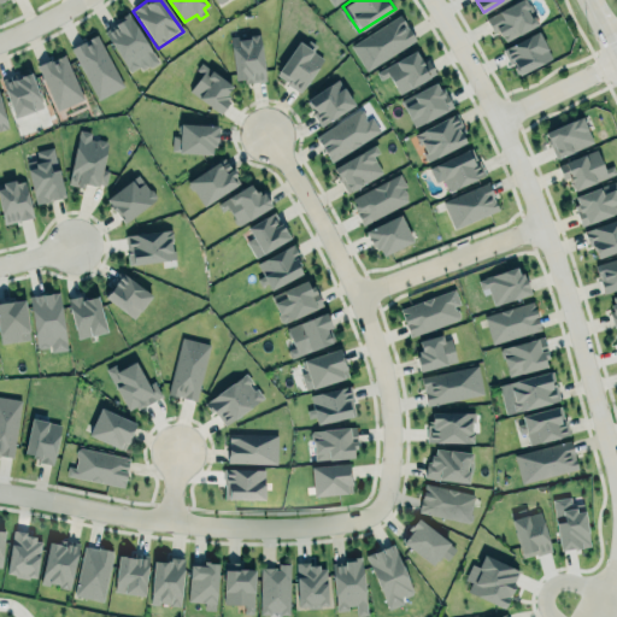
[(487,18),(517,0),(526,0),(528,4),(530,3),(538,15),(535,17),(539,23),(506,40),(503,34),(501,35),(497,28),(493,30),(487,18)]
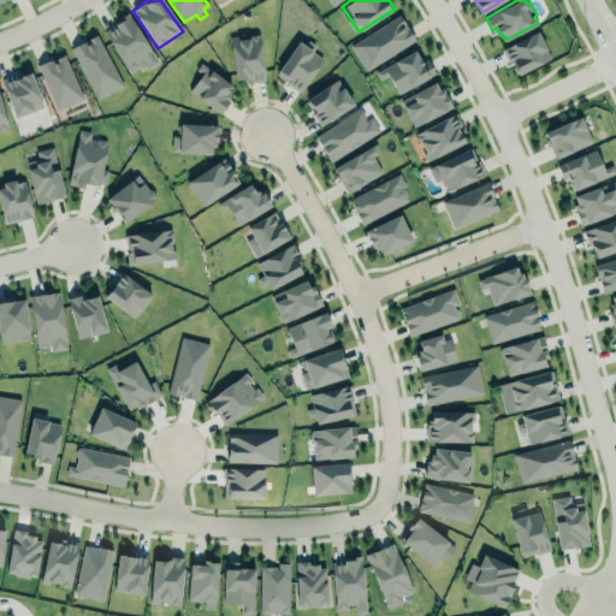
[(105,30),(116,24),(114,23),(119,19),(118,17),(128,11),(159,60),(150,66),(144,57),(137,61),(140,65),(130,71),(105,30)]
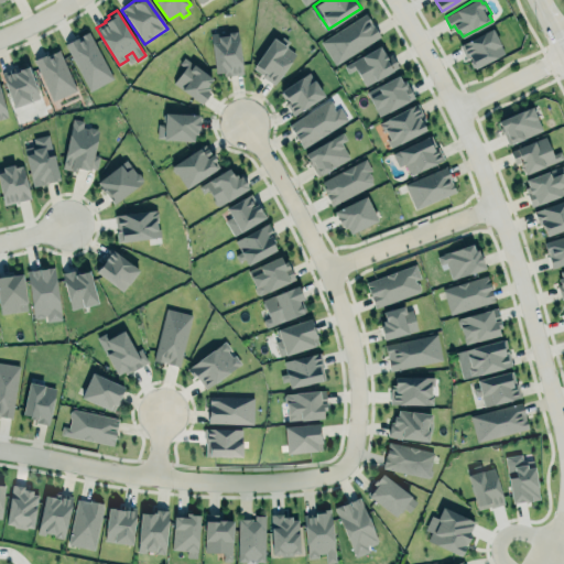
[(320,41),(367,11),(382,36),(335,66),(320,41)]
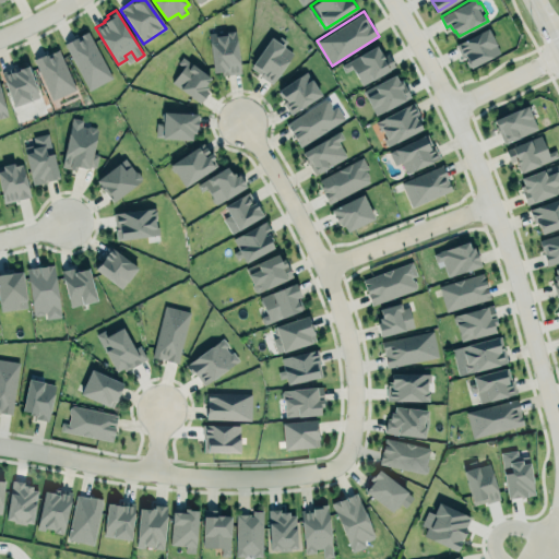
[(488,27),(500,51),(471,67),(468,62),(470,62),(462,48),(461,49),(458,43),(488,27)]
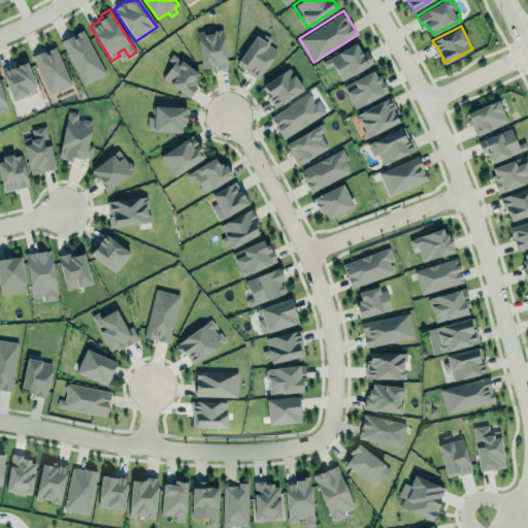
[(202,67),(209,66),(209,70),(228,68),(223,28),(212,29),(213,32),(204,33),(204,30),(197,31),(202,67)]
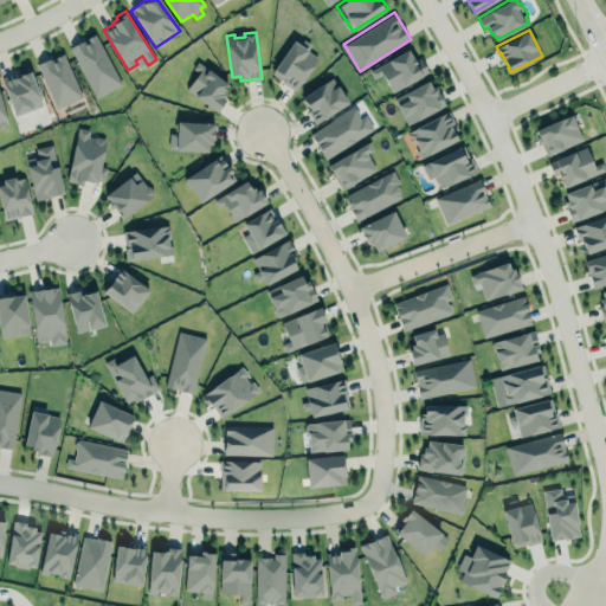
[(95,98),(121,85),(95,34),(69,47),(95,98)]
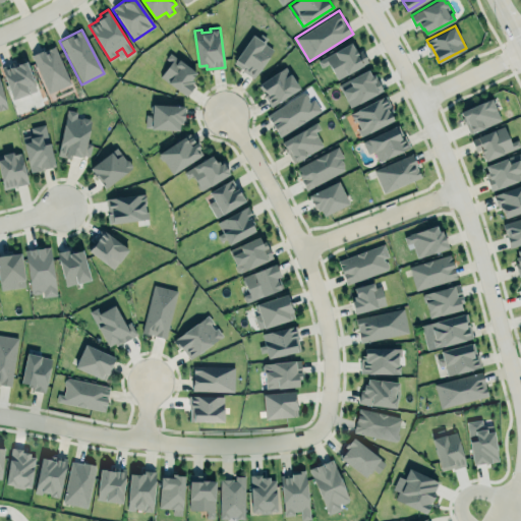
[(253,78),(274,50),(251,35),(232,63),(253,78)]
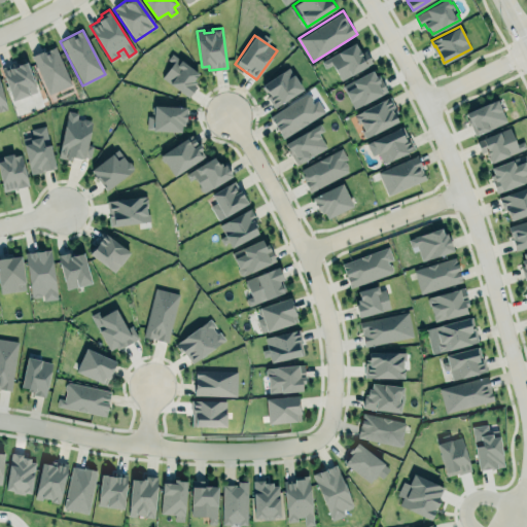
[(32,56),(48,95),(71,84),(54,46),(32,56)]
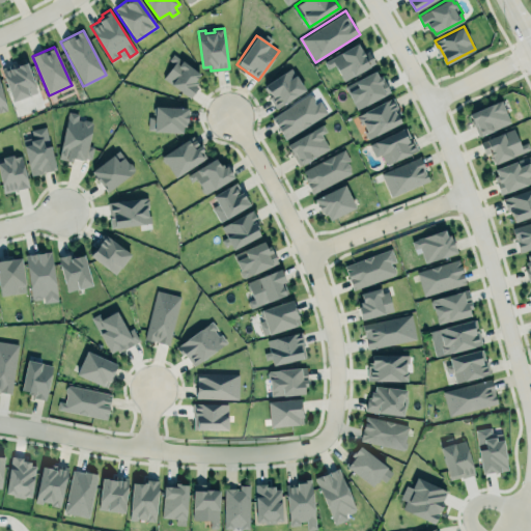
[(368,51),(362,54),(359,47),(332,58),(341,80),(374,65),(368,51)]
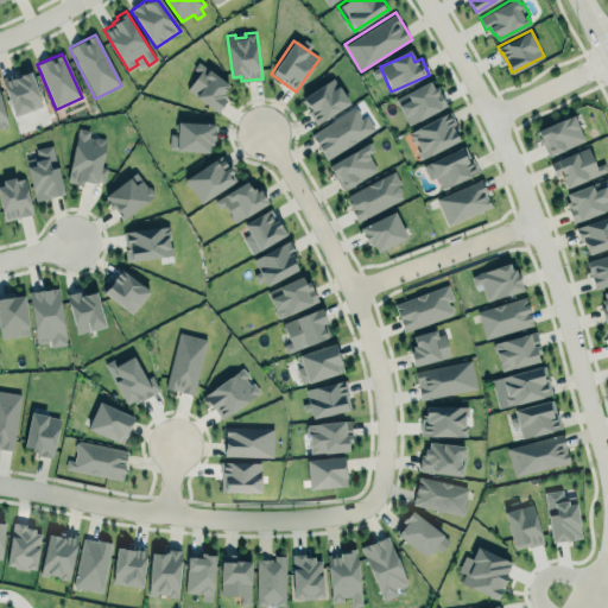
[(188,87),(200,73),(194,68),(200,61),(229,83),(223,90),(226,93),(223,96),(227,99),(216,112),(188,87)]
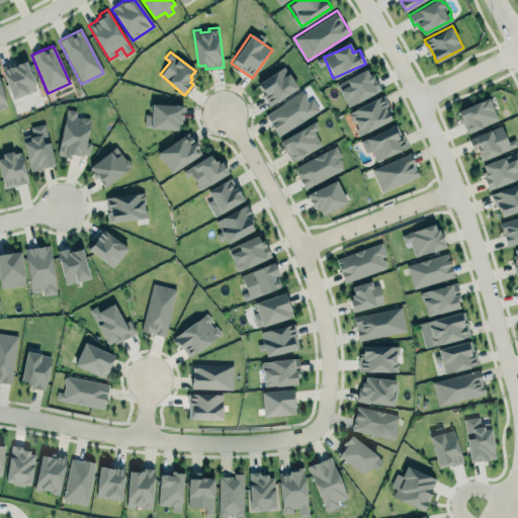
[(1,66),(13,61),(14,63),(17,61),(18,63),(25,60),(36,89),(12,98),(1,66)]
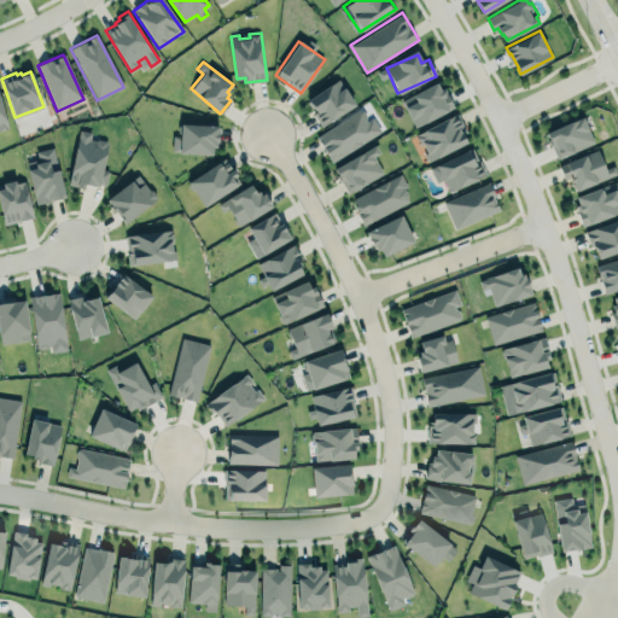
[(355,105),(338,79),(304,100),(321,127),(355,105)]
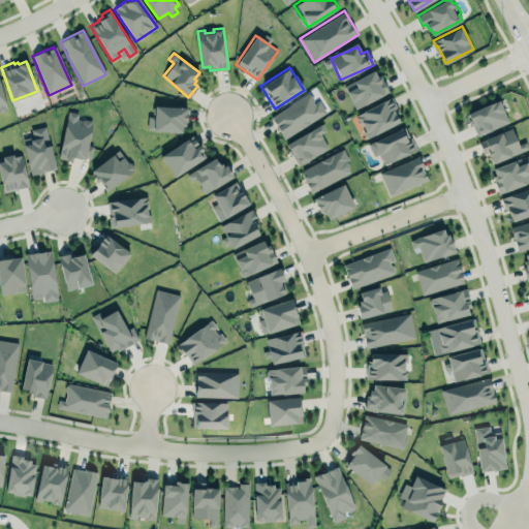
[(386,93),(376,69),(343,86),(354,109),(386,93)]
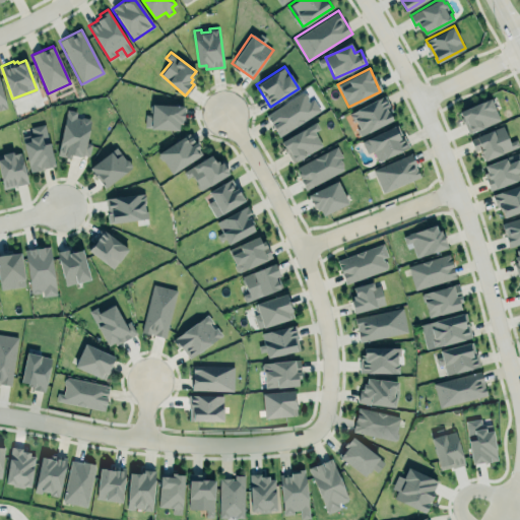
[(266,115),(303,91),(306,92),(309,98),(309,100),(309,102),(314,99),(320,110),(279,135),(266,115)]
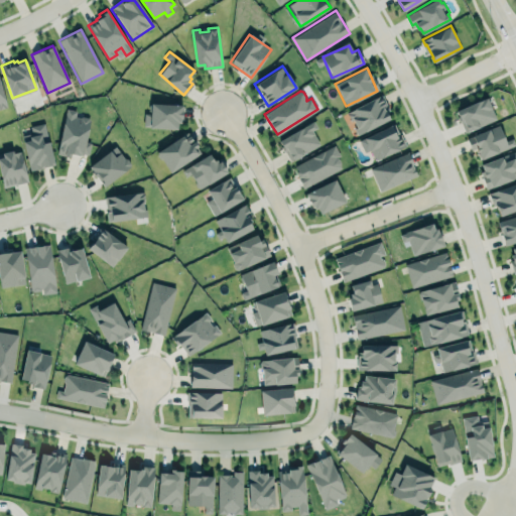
[(382,95),(390,110),(387,111),(390,119),(357,135),(346,112),(382,95)]
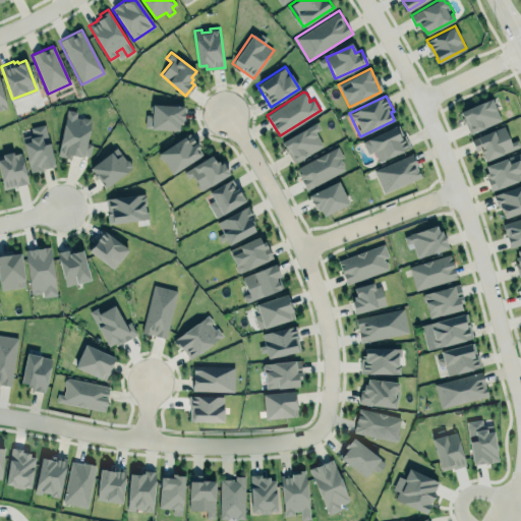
[(460,111),(491,97),(501,119),(469,133),(460,111)]
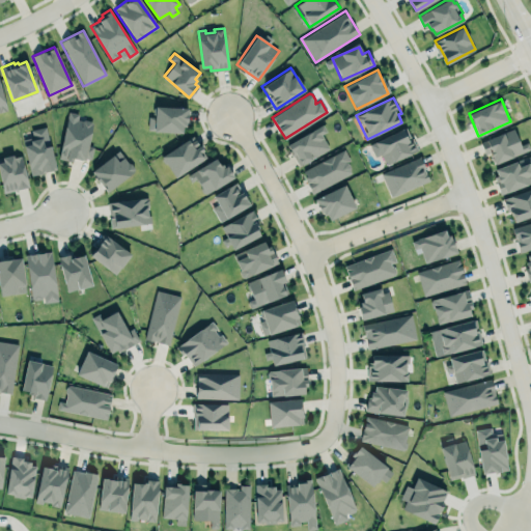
[(183,133),(183,127),(187,127),(188,107),(156,105),(155,116),(149,116),(148,131),(183,133)]
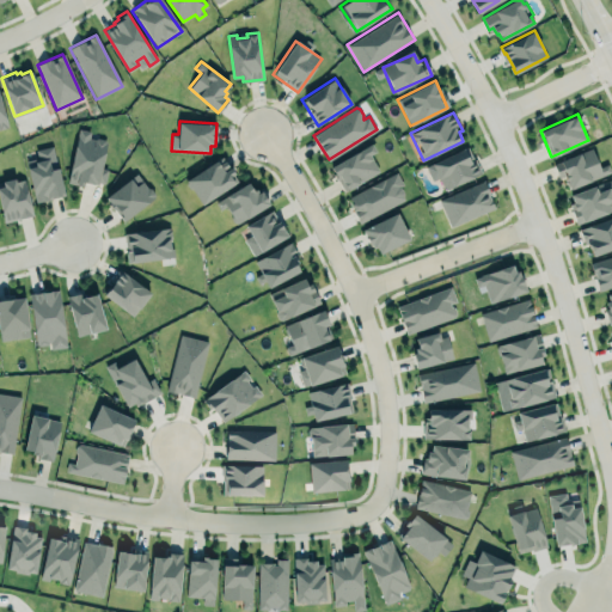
[(68,184),(83,185),(83,182),(104,185),(106,169),(102,169),(105,140),(89,138),(90,130),(77,129),(68,184)]
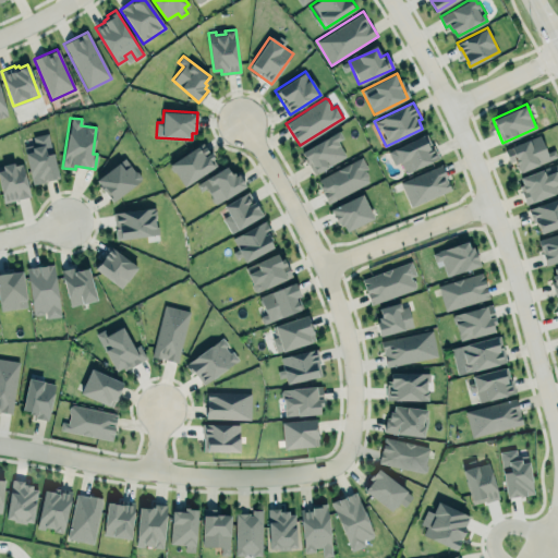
[(302,150),(339,130),(343,137),(338,141),(347,156),(315,173),(308,162),(307,164),(305,160),(306,160),(302,150)]
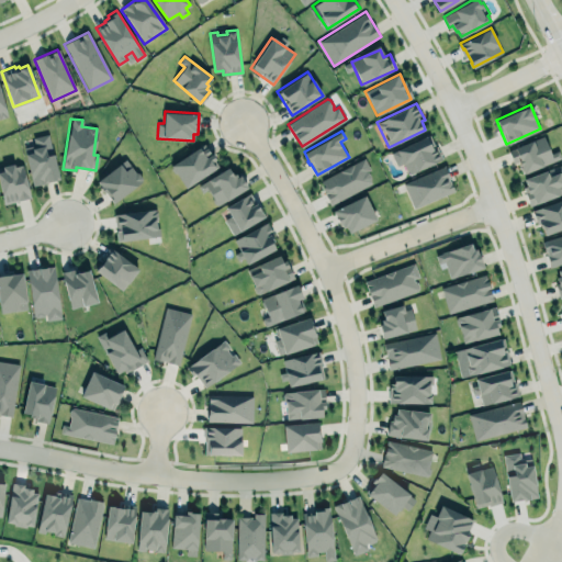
[(396,149),(429,133),(435,145),(436,145),(442,157),(408,173),(403,163),(397,165),(394,158),(400,156),(396,149)]
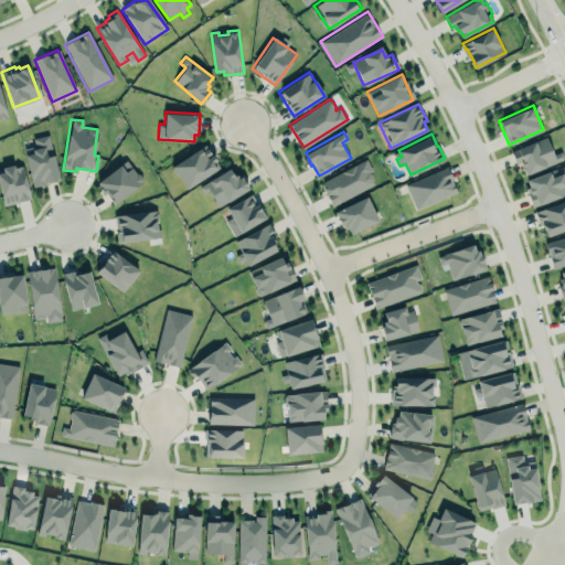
[(32,187),(59,180),(49,135),(32,138),(34,147),(23,149),(32,187)]
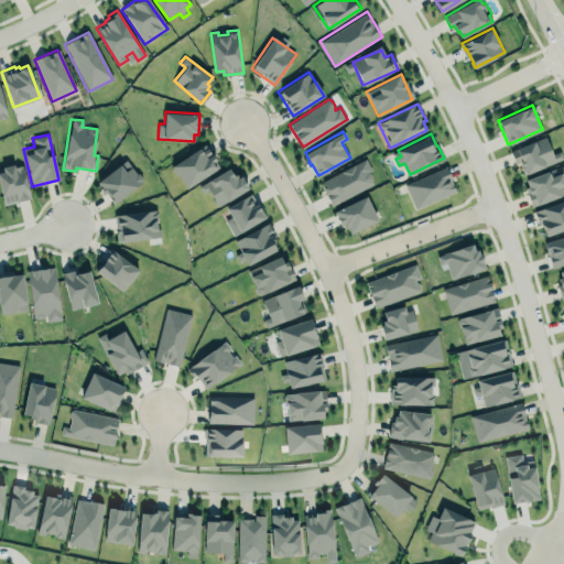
[(510,150),(545,134),(553,152),(561,149),(563,158),(525,174),(520,161),(516,162),(510,150)]
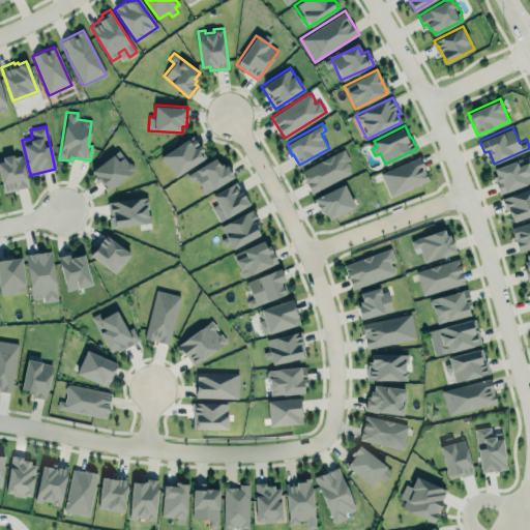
[(160,156),(174,178),(206,156),(192,136),(160,156)]
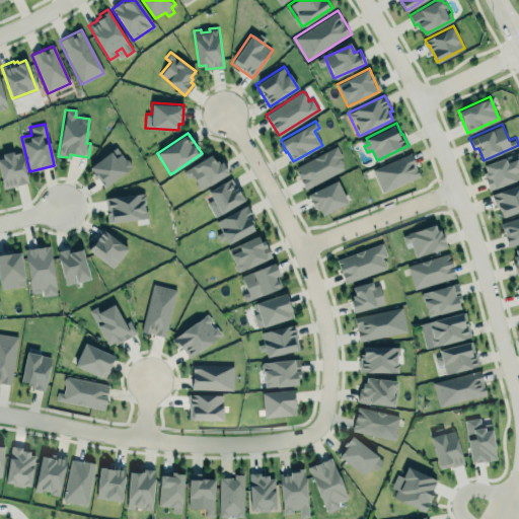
[(297,166),(337,145),(342,156),(340,157),(343,163),(342,165),(344,168),(305,189),(298,172),(299,172),(297,166)]
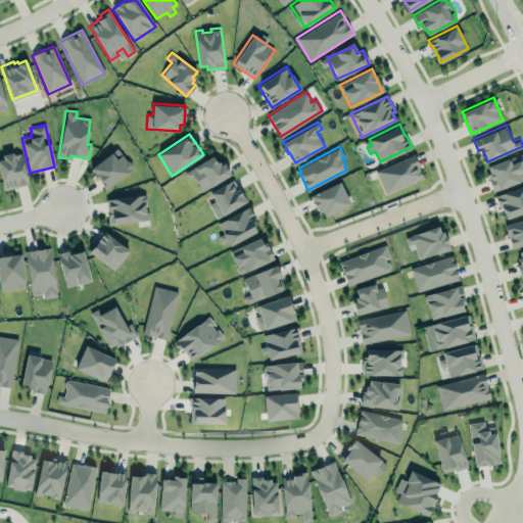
[(104,189),(133,170),(117,148),(89,168),(104,189)]
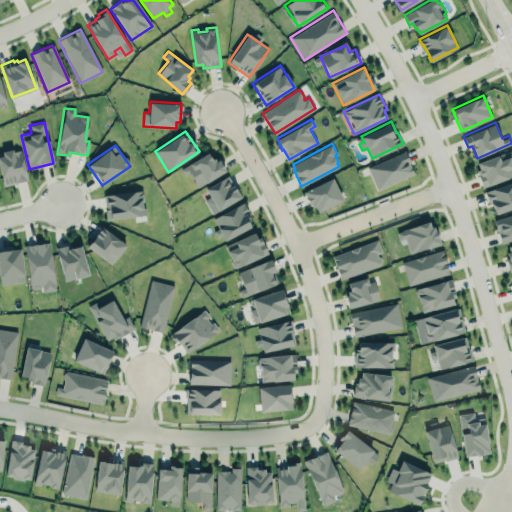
[(27,181),(20,149),(0,153),(0,174),(3,186),(27,181)]
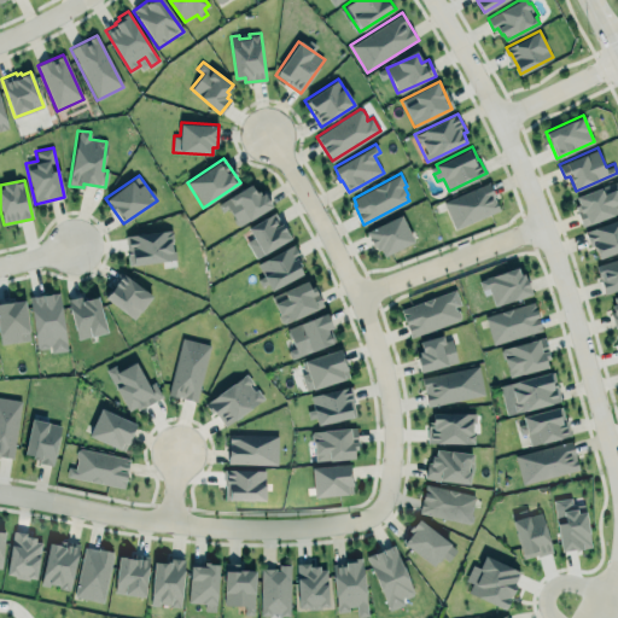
[(489,181),(501,210),(455,228),(444,200),(489,181)]
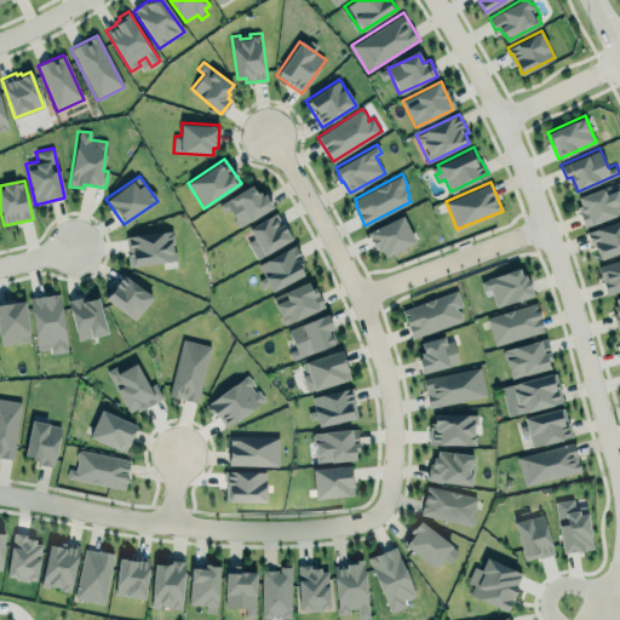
[(251,183),(257,193),(260,190),(262,194),(265,193),(274,206),(241,227),(229,208),(223,212),(218,204),(251,183)]
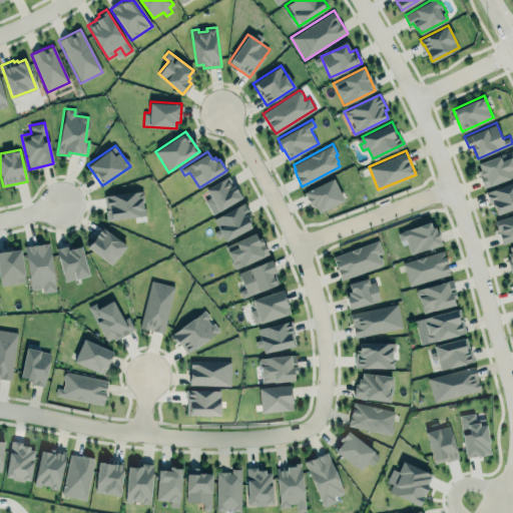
[(475,165),(484,188),(512,175),(512,163),(508,151),(475,165)]
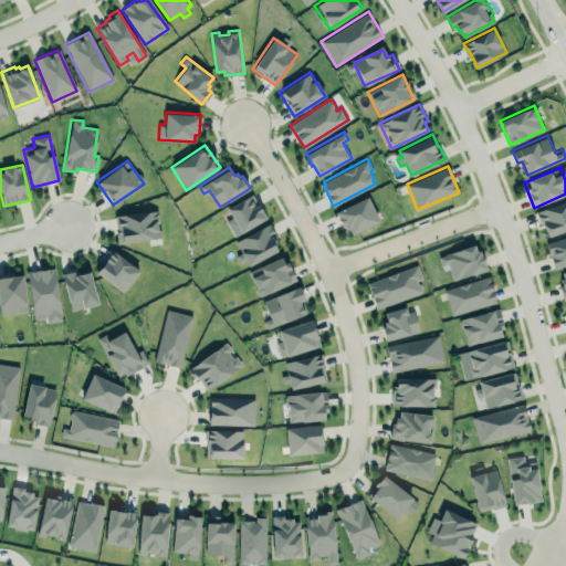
[(239,232),(264,220),(252,195),(227,207),(239,232)]
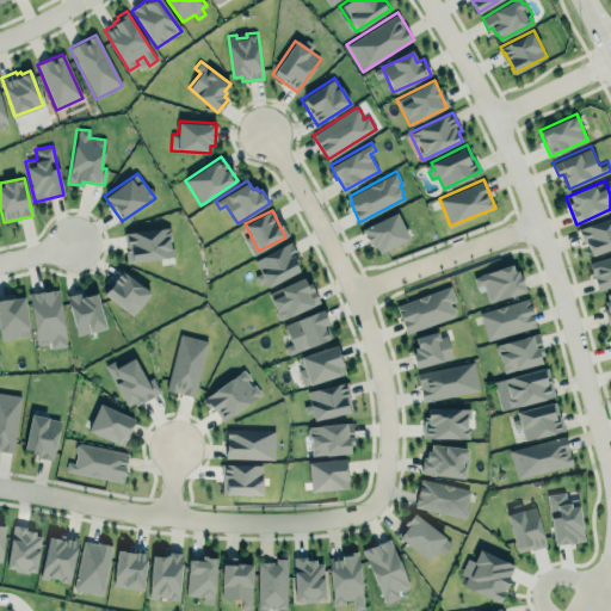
[(362,228),(396,211),(409,238),(380,252),(376,245),(372,247),(371,242),(369,244),(362,228)]
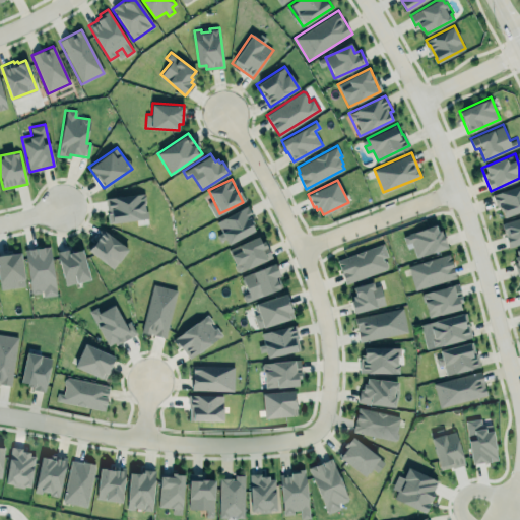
[(492,193),(519,183),(519,210),(504,217),(500,206),(497,207),(492,193)]
